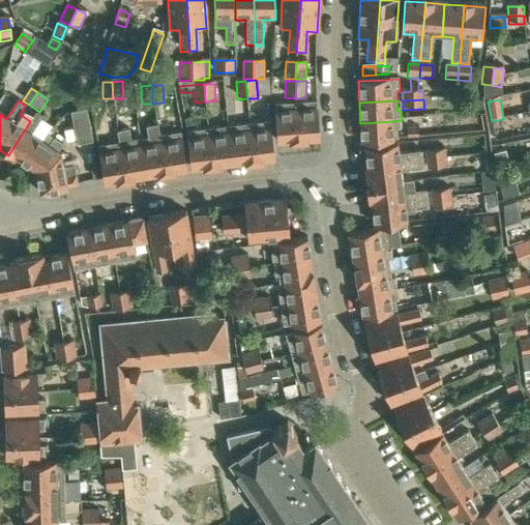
[(318,105),(297,106),(299,144),(320,143),(318,105)]
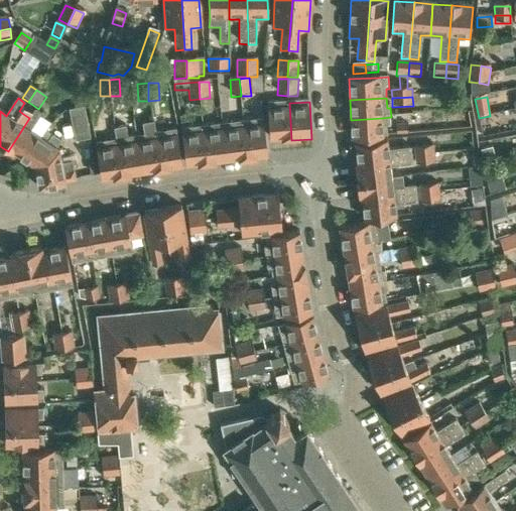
[(291,140),(289,103),(268,105),(270,141),(291,140)]
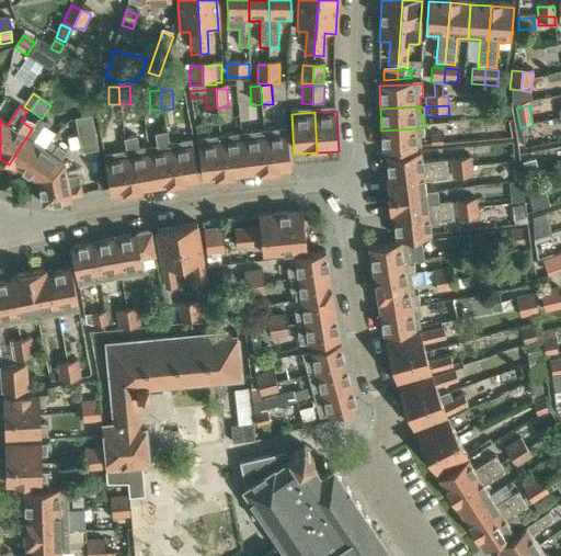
[(81,156),(98,152),(91,117),(75,121),(81,156)]
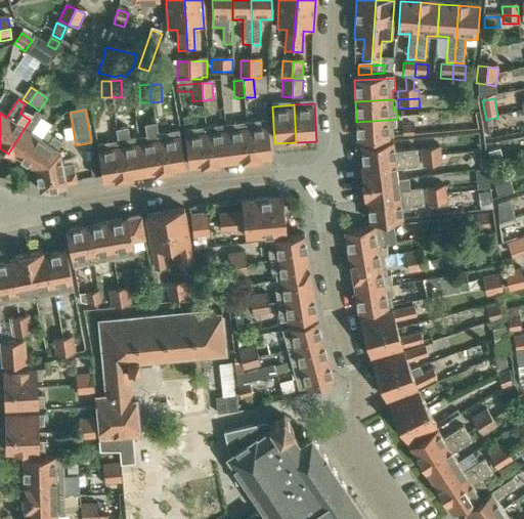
[(30,120),(8,154),(16,160),(17,159),(29,167),(44,143),(31,135),(42,118),(35,113),(30,120)]
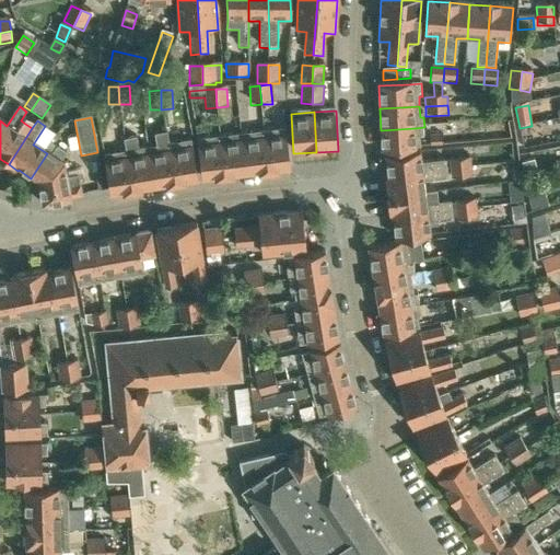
[(382,152),(416,151),(421,151),(421,140),(424,140),(424,127),(415,128),(381,130),(382,152)]
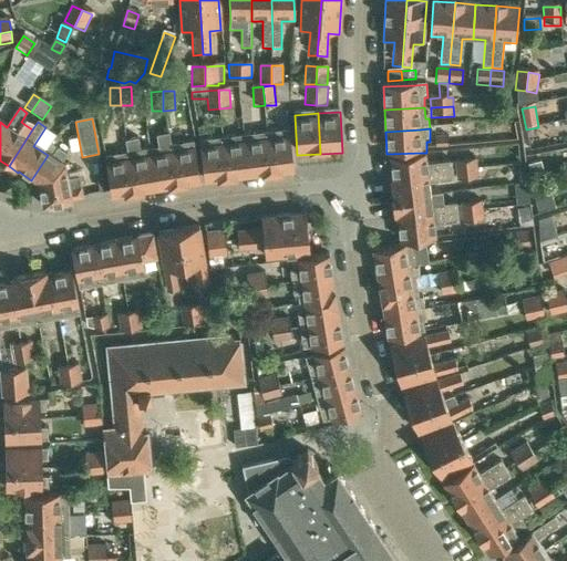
[(434,130),(435,151),(449,149),(447,138),(446,138),(445,128),(434,130)]
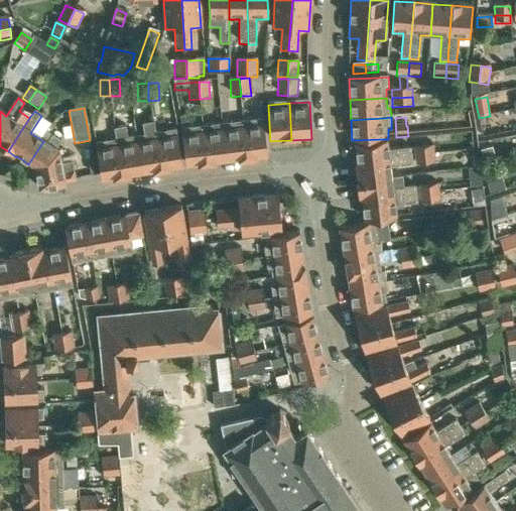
[(243,123),(244,130),(248,160),(268,157),(264,121),(243,123)]
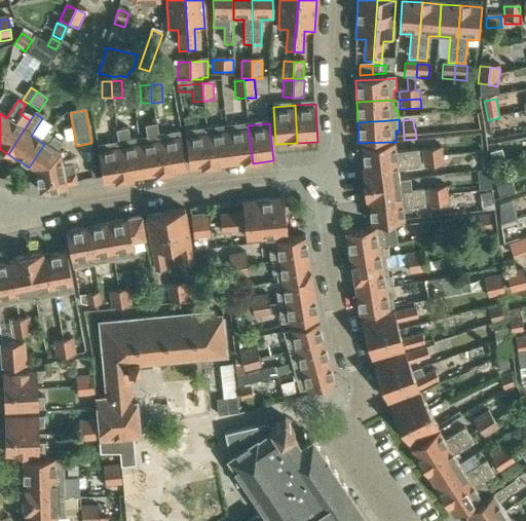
[(165,174),(160,144),(159,137),(157,125),(145,127),(147,139),(139,141),(145,178),(165,174)]
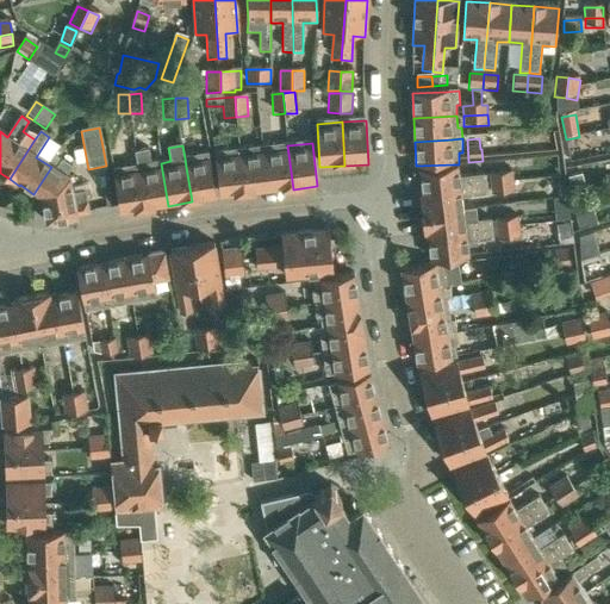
[(293,190),(288,154),(287,145),(263,148),(268,192),(293,190)]
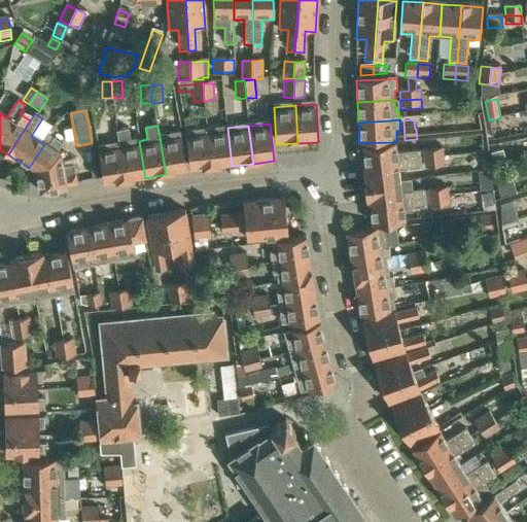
[(207,131),(208,138),(211,168),(232,166),(227,128),(207,131)]
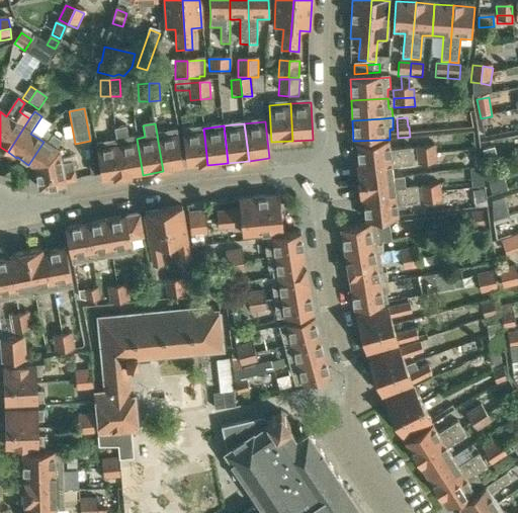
[(122,178),(143,175),(137,139),(127,140),(126,129),(114,131),(116,142),(117,148),(122,178)]
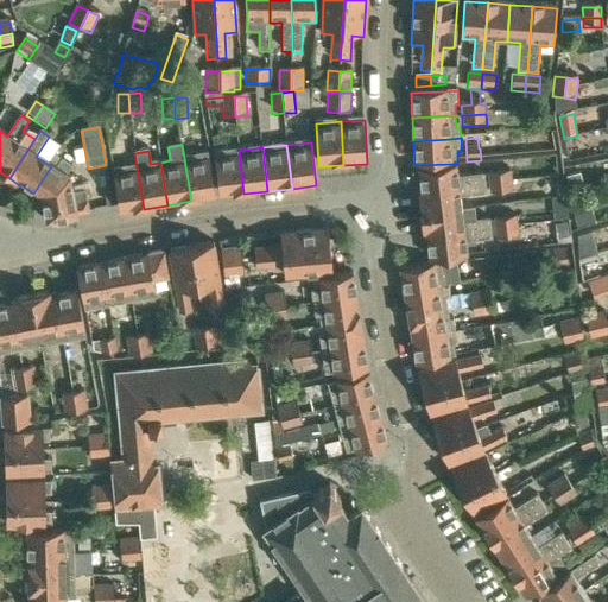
[(244,194),(240,159),(239,151),(214,153),(220,197),(244,194)]
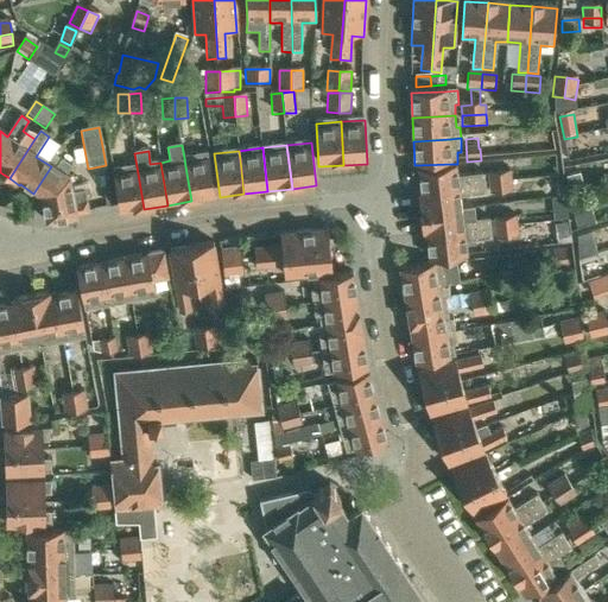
[(184,158),(185,166),(191,201),(215,197),(208,154),(184,158)]
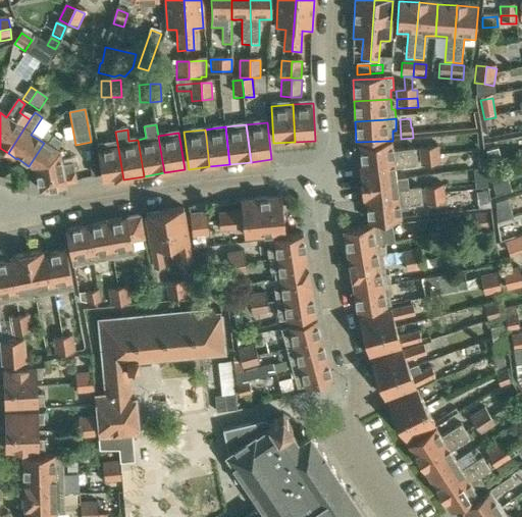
[(44,143),(29,166),(35,170),(39,193),(43,193),(45,194),(62,191),(64,188),(66,188),(66,187),(76,185),(72,166),(62,167),(60,153),(57,151),(61,144),(52,139),(48,146),(44,143)]
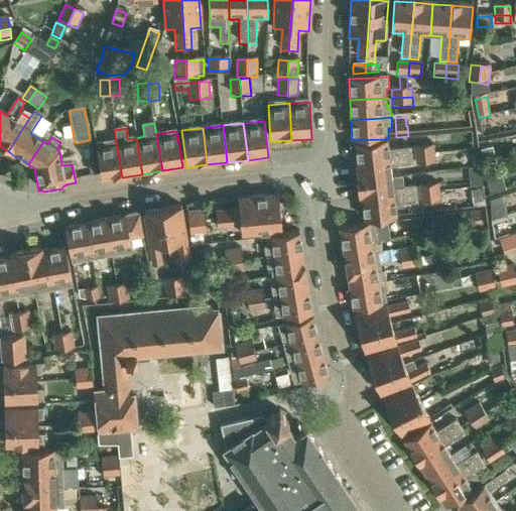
[(122,177),(117,147),(116,141),(96,144),(102,180),(122,177)]
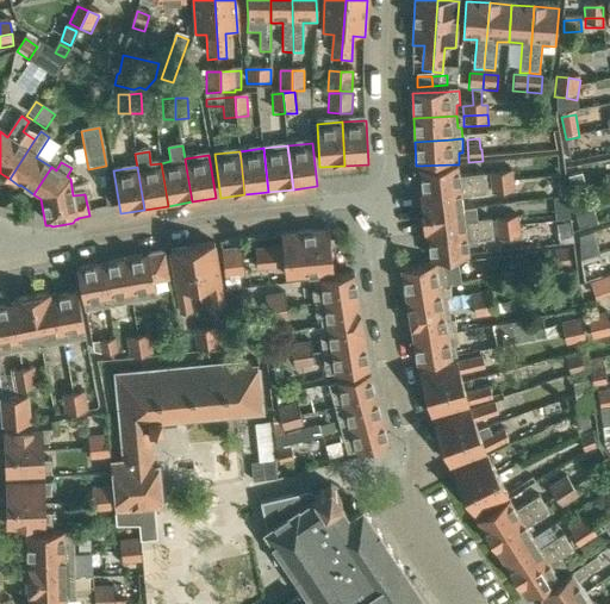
[(459,167),(422,172),(424,192),(419,193),(419,194),(486,187),(485,178),(460,180),(459,167)]
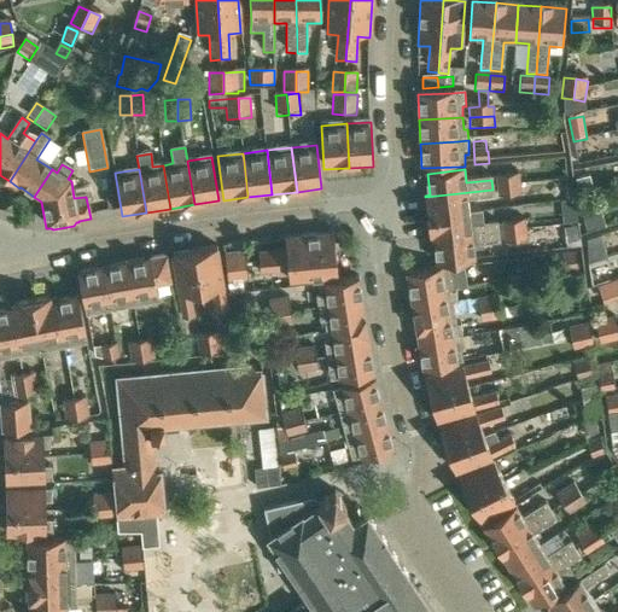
[(519,176),(507,178),(509,198),(522,197),(519,176)]
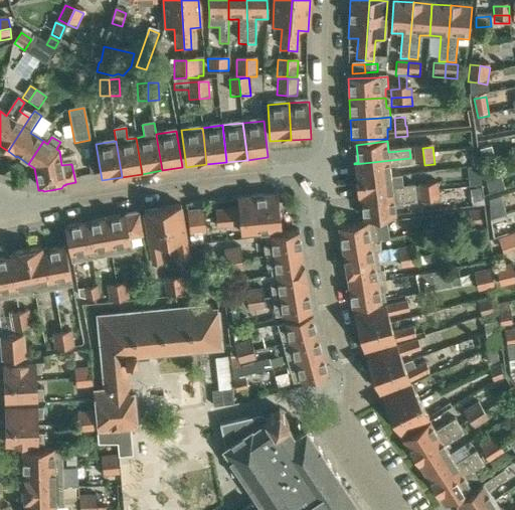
[(414,166),(424,165),(422,148),(412,149),(414,166)]
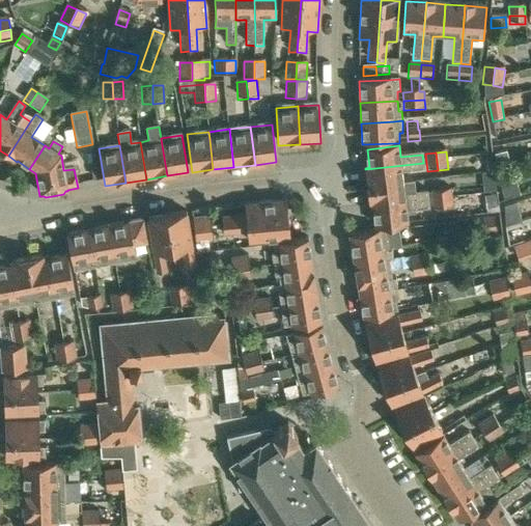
[(508,162),(506,155),(495,157),(496,165),(508,162)]
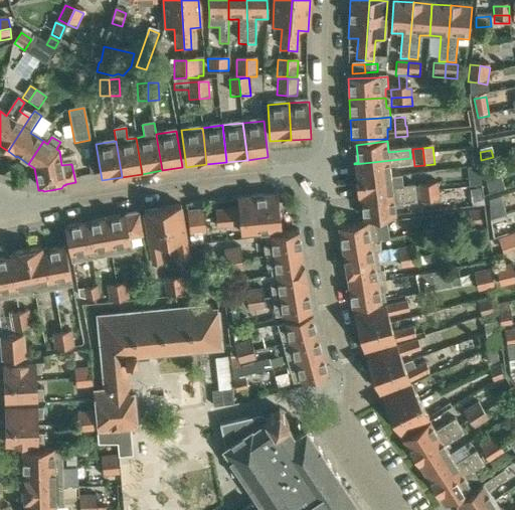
[(354,164),(357,184),(391,180),(390,169),(411,166),(410,158),(354,164)]
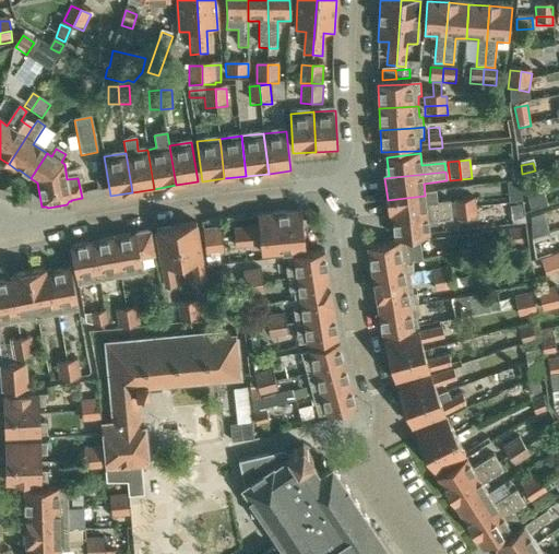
[(388,200),(390,220),(451,213),(450,204),(437,205),(436,193),(425,196),(388,200)]
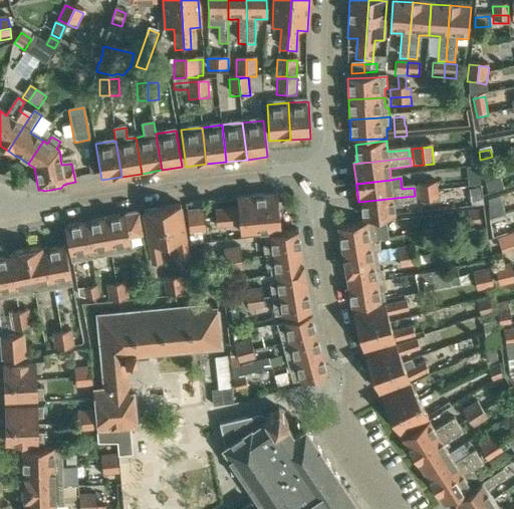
[(437,185),(427,186),(429,203),(439,202),(437,185)]
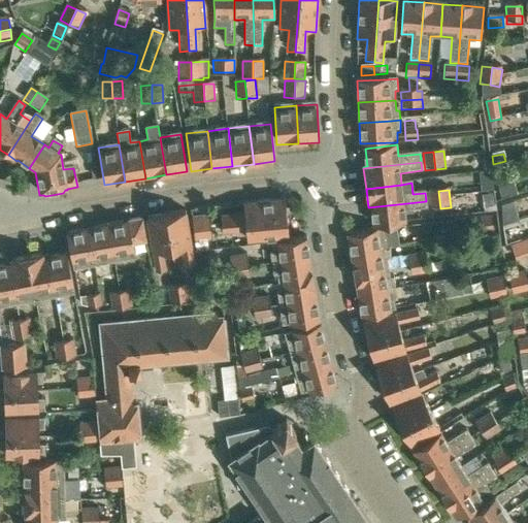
[(430,209),(440,208),(438,191),(428,193),(430,209)]
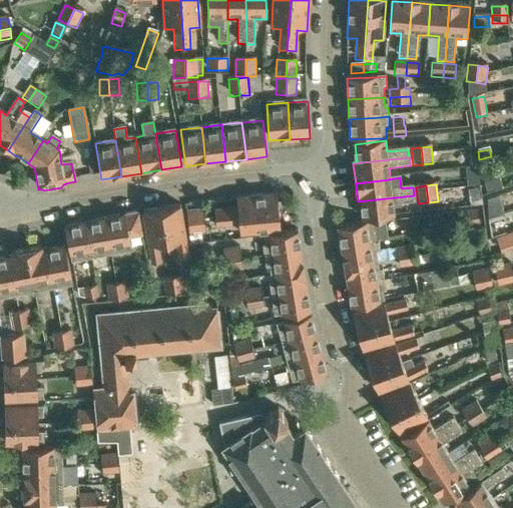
[(468,191),(470,208),(482,207),(481,202),(480,202),(478,190),(468,191)]
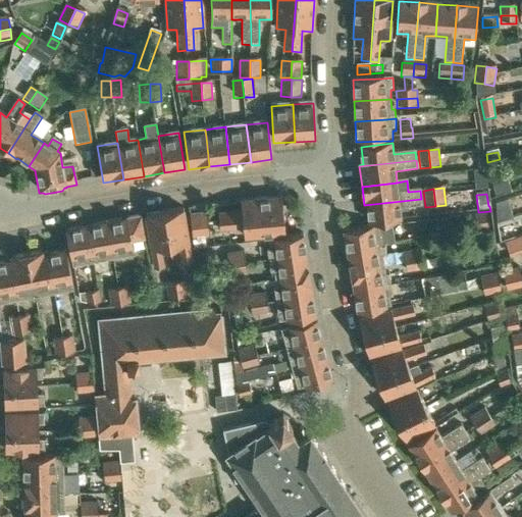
[(368,207),(370,225),(401,221),(400,210),(422,207),(421,199),(364,205),(364,207),(368,207)]
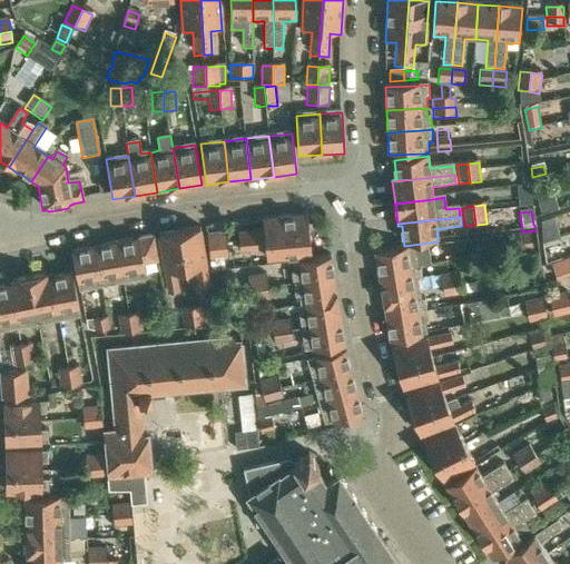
[(241,235),(242,244),(310,237),(307,218),(263,221),(264,233),(241,235)]
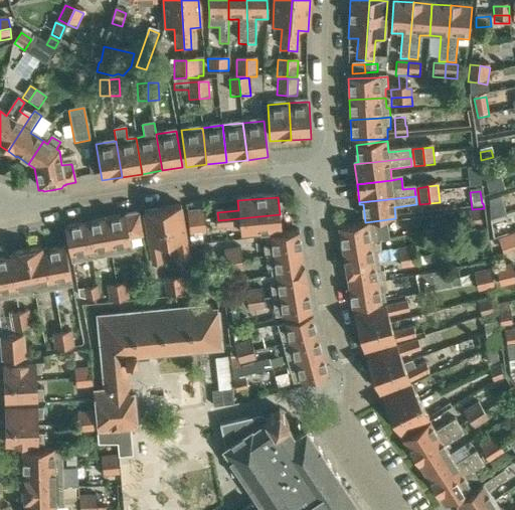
[(180,208),(162,211),(168,243),(177,242),(180,263),(189,262),(180,208)]
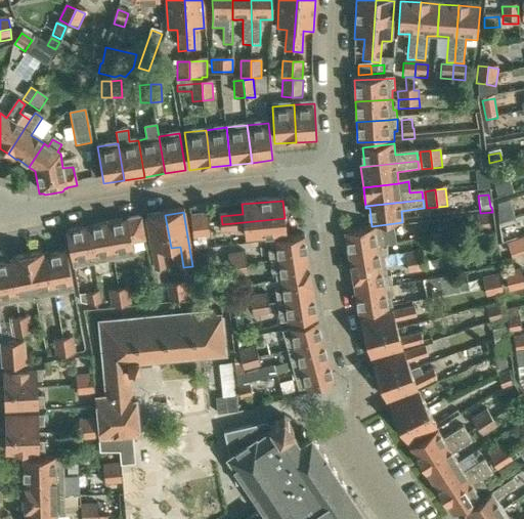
[(162,250),(171,248),(165,215),(146,218),(155,272),(166,271),(162,250)]
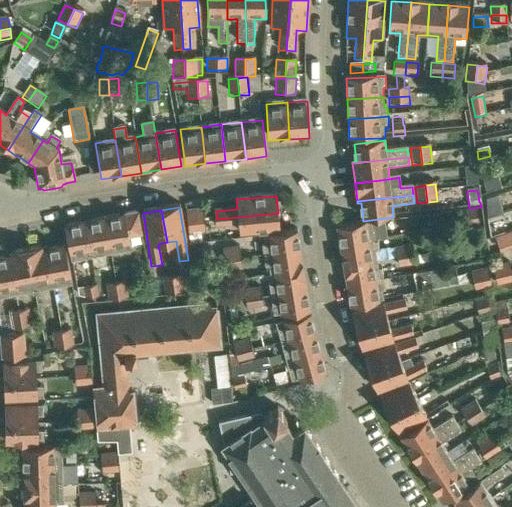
[(186,213),(188,225),(204,223),(203,212),(186,213)]
